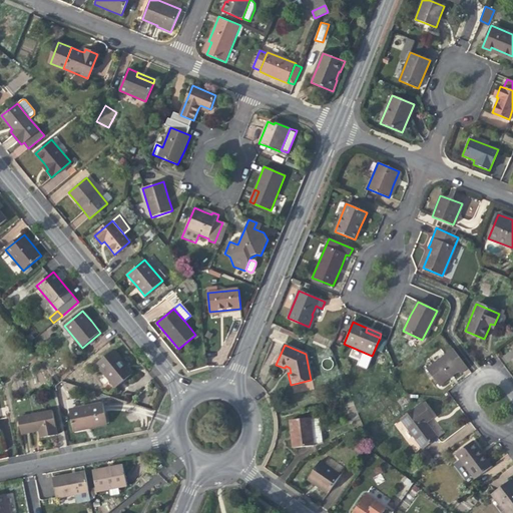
[(459,375),(468,368),(453,349),(425,369),(439,386),(454,374),(457,372),(459,375)]
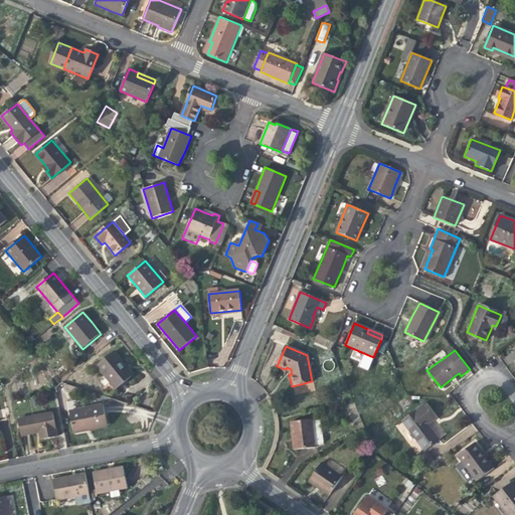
[(115,351),(97,366),(116,389),(133,376),(125,366),(119,359),(121,358),(115,351)]
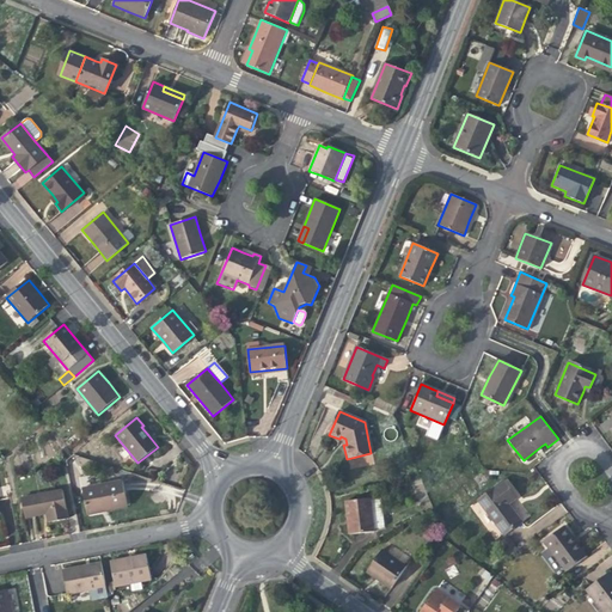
[(478,500),(505,536),(521,522),(507,505),(515,499),(513,496),(502,481),(478,500)]
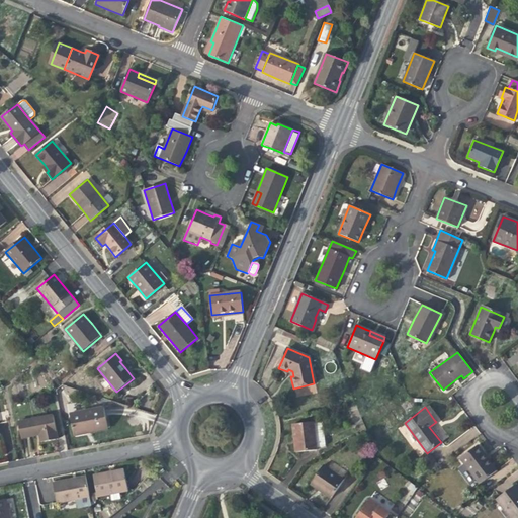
[(74,436),(85,434),(84,430),(107,426),(103,408),(70,414),(74,436)]
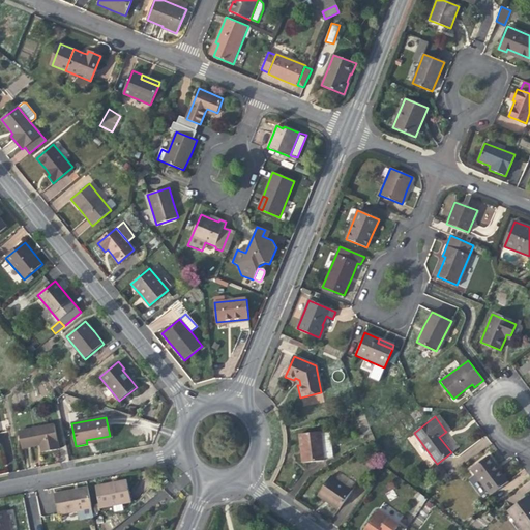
[(22,449),(39,446),(40,452),(50,450),(58,449),(54,425),(19,432),(22,449)]
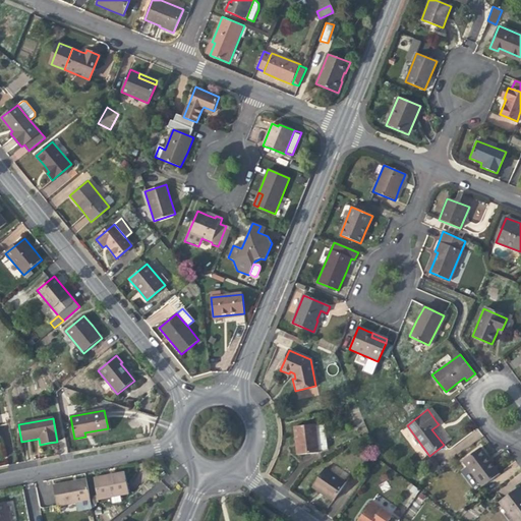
[(316,450),(314,426),(313,424),(293,427),(295,441),(297,455),(317,453),(316,450)]
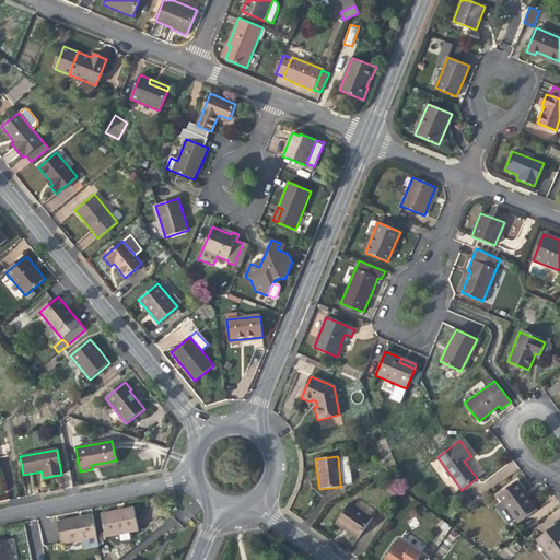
[(338,458),(340,483),(347,482),(350,480),(348,457),(338,458)]
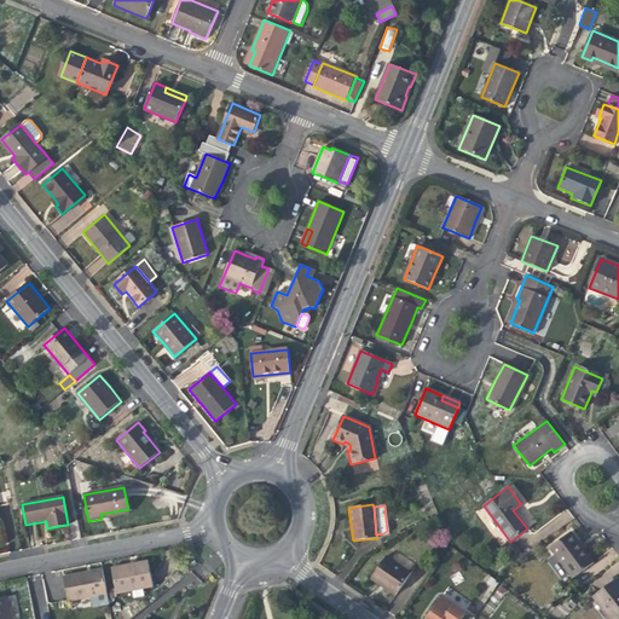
[(129,514),(128,509),(100,514),(102,519),(114,516),(129,514)]
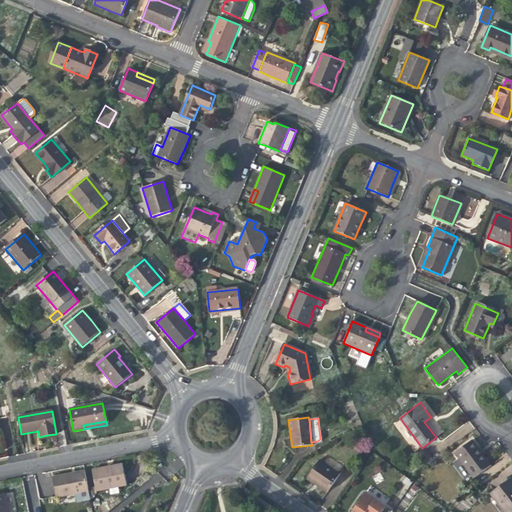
[(473,478),(490,466),(480,452),(471,440),(454,453),(473,478)]
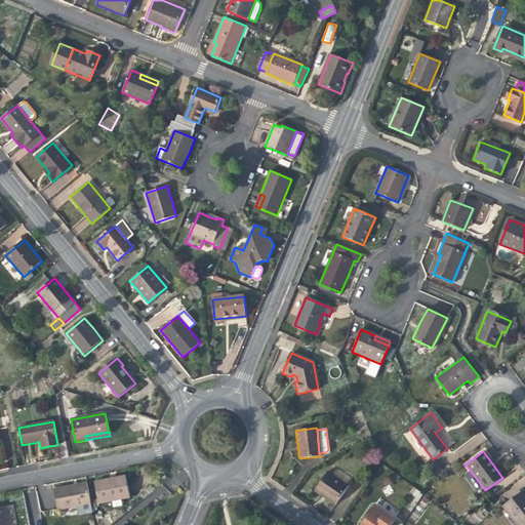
[(314,490),(321,495),(322,493),(328,496),(336,502),(348,486),(327,472),(314,490)]
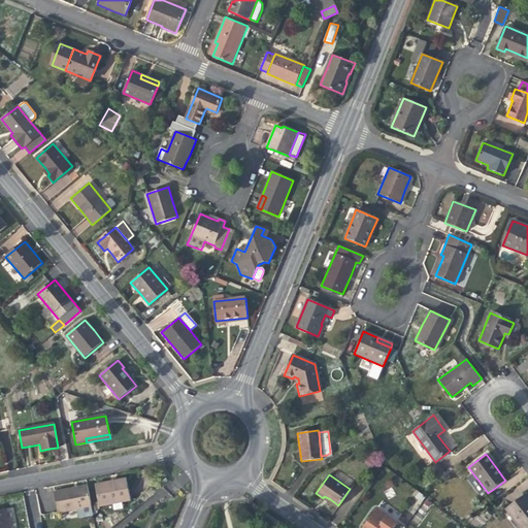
[(110,482),(95,485),(99,506),(131,500),(127,479),(110,482)]
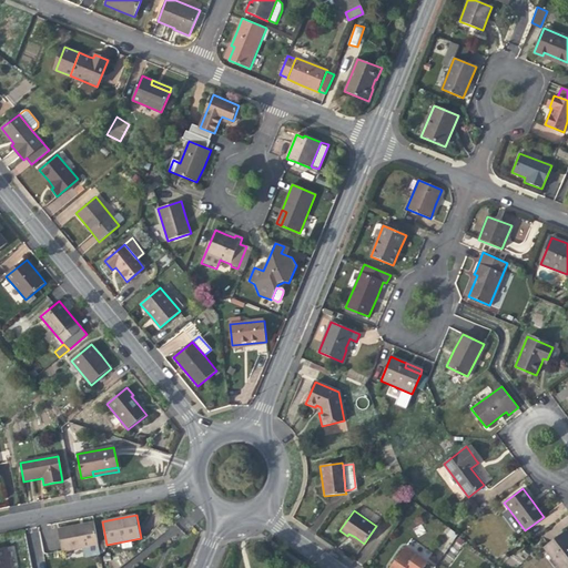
[(99,545),(94,523),(77,526),(58,530),(62,553),(99,545)]
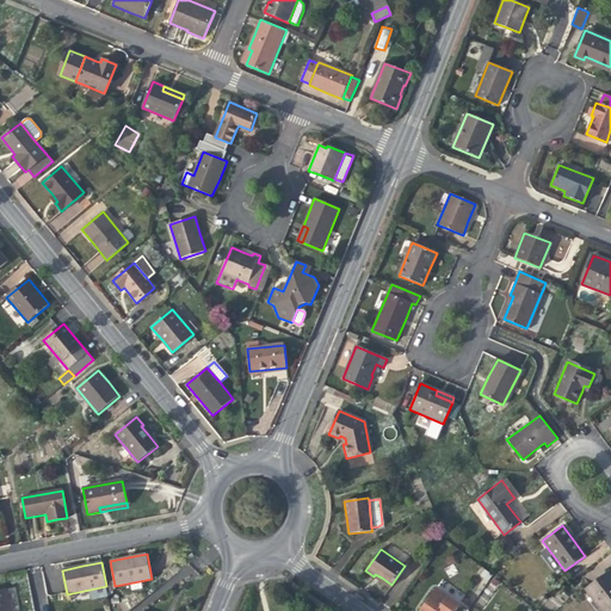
[(586,590),(591,597),(594,594),(606,610),(610,610),(610,576),(608,573),(586,590)]
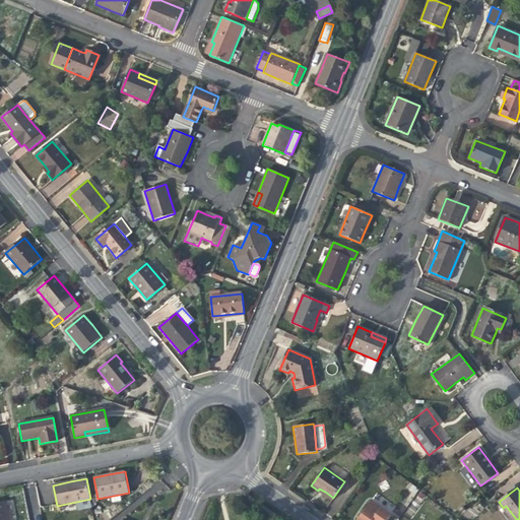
[(355,519),(397,519),(398,519),(371,500),(355,519)]
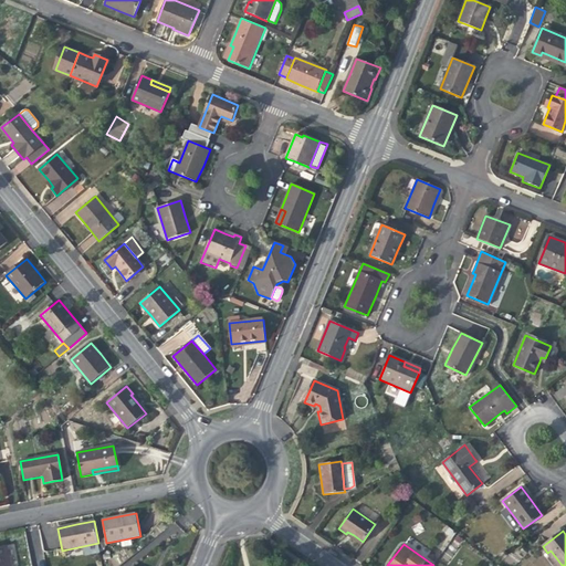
[(10,565),(7,545),(0,546),(0,565),(10,565)]
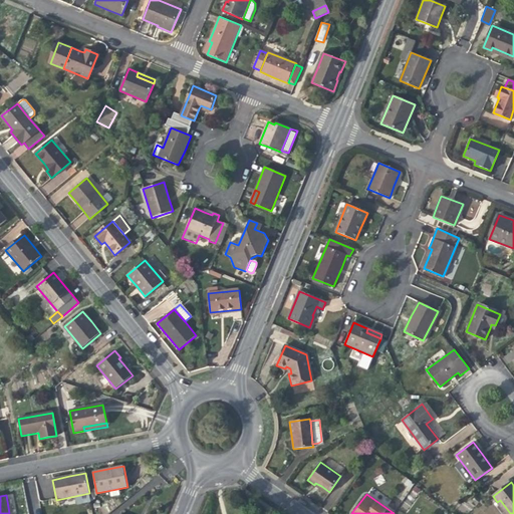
[(506,513),(510,513),(500,500),(497,502),(506,513)]
